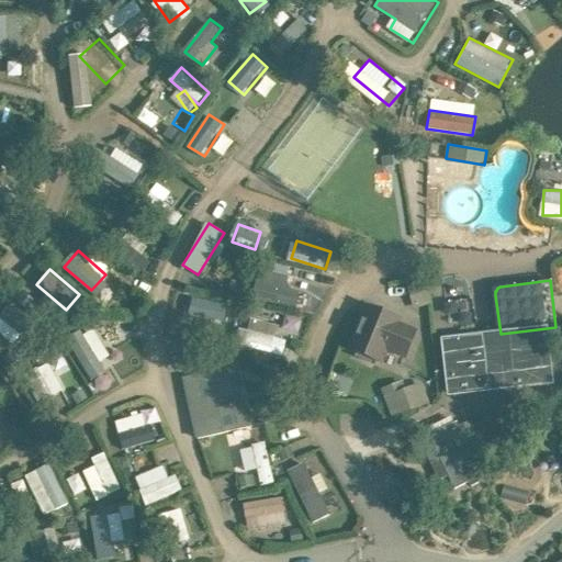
[(315,313),(324,285),(308,281),(300,308),(315,313)]
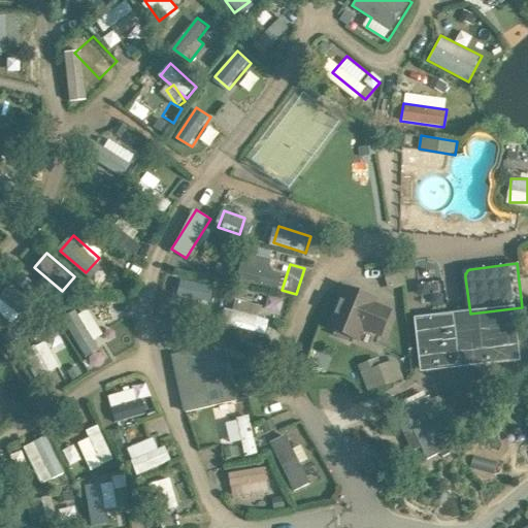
[(266,268),(261,283),(281,290),(286,275),(266,268)]
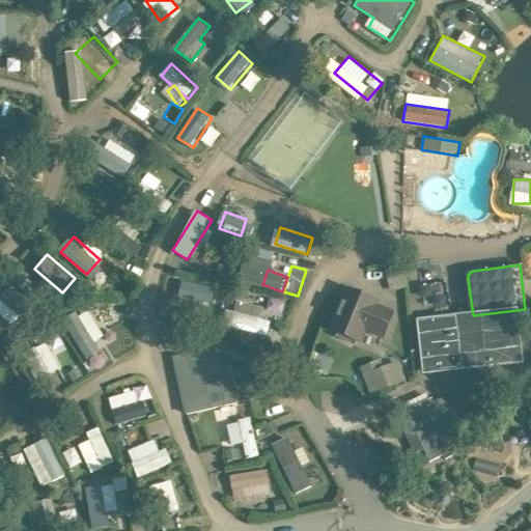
[(180,281),(178,308),(217,310),(219,284),(180,281)]
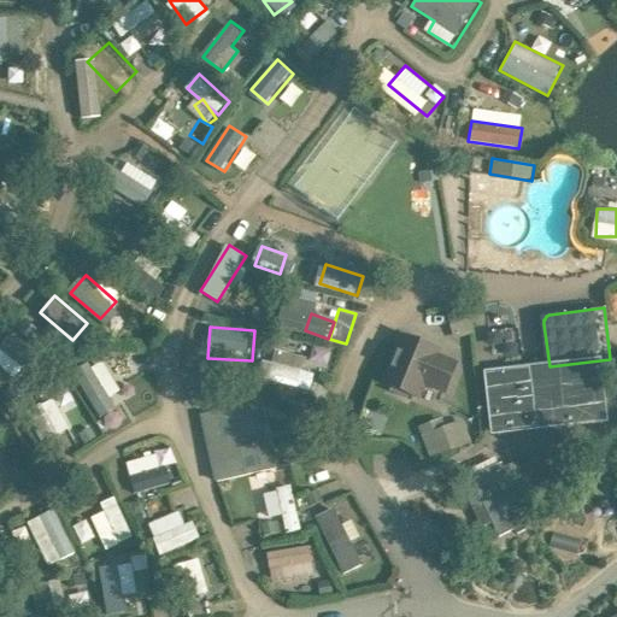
[(11,333),(0,347),(0,364),(17,377),(23,369),(31,376),(45,359),(11,333)]
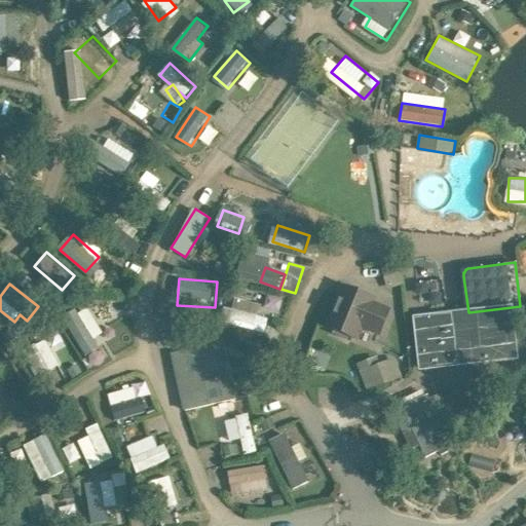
[(378,336),(388,308),(372,302),(374,297),(340,285),(324,328),(358,341),(362,330),(378,336)]
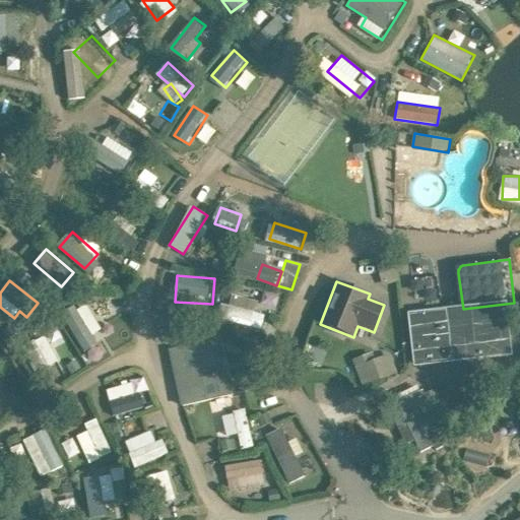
[(238,294),(230,319),(261,330),(266,315),(255,312),(259,301),(238,294)]
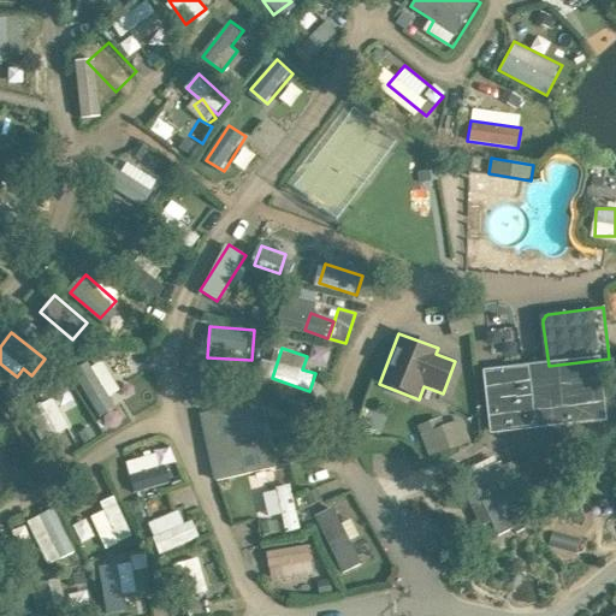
[(100,418),(119,408),(112,396),(123,390),(110,366),(81,380),(100,418)]
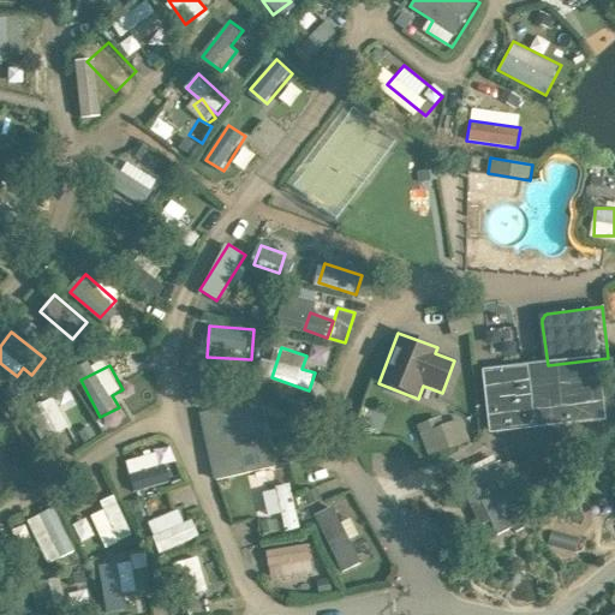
[(602,419),(597,371),(549,376),(543,377),(542,369),(502,374),(502,372),(500,372),(500,374),(487,375),(494,431),(496,431),(497,434),(524,430),(523,429),(602,419)]
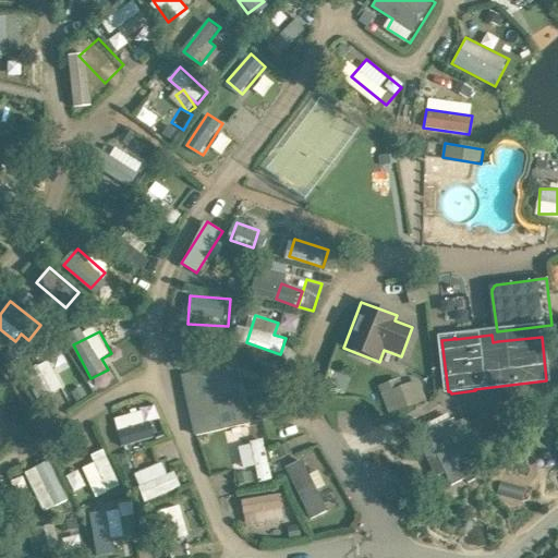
[(195,436),(254,422),(239,360),(180,375),(195,436)]
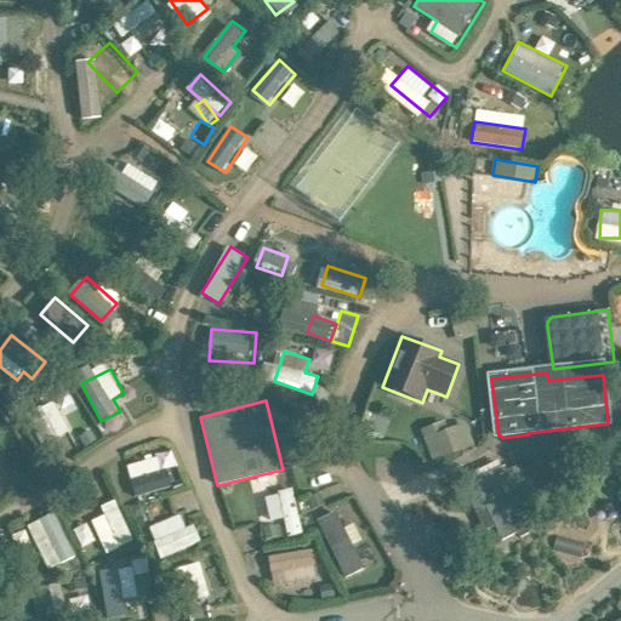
[(106,437),(127,425),(121,412),(100,423),(106,437)]
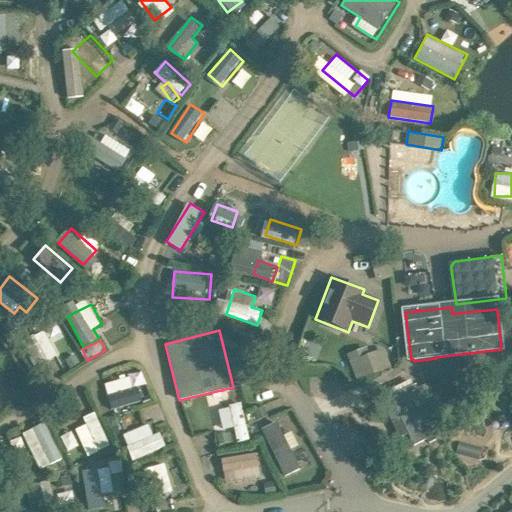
[(386,348),(370,354),(367,347),(348,354),(358,380),(393,368),(386,348)]
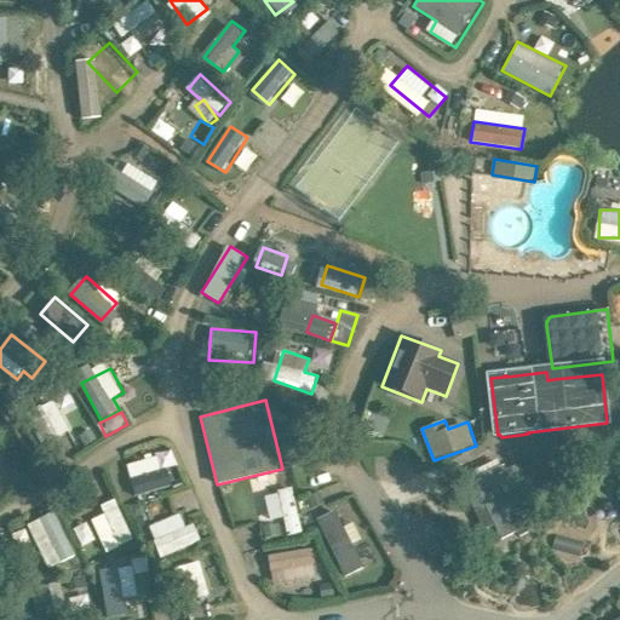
[(121,464),(125,477),(174,465),(171,452),(121,464)]
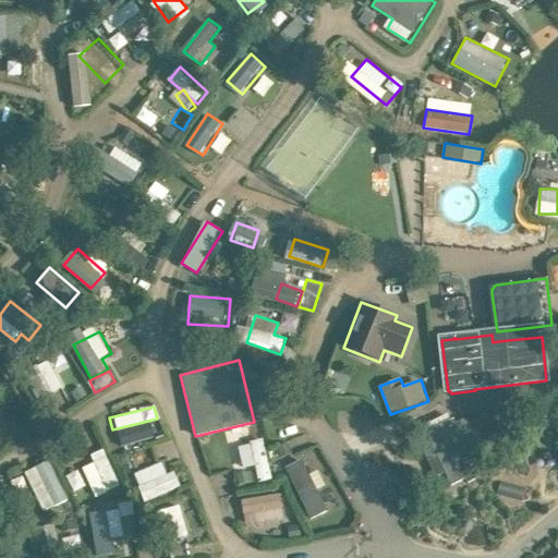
[(475,447),(483,444),(470,412),(434,427),(445,452),(436,457),(450,488),(486,472),(475,447)]
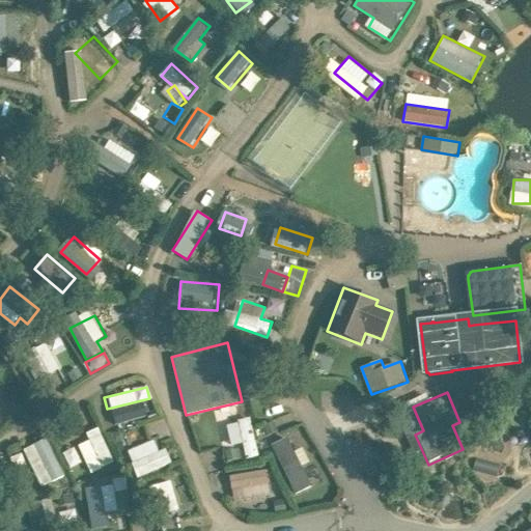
[(227,421),(228,444),(243,443),(244,457),(256,456),(253,419),(227,421)]
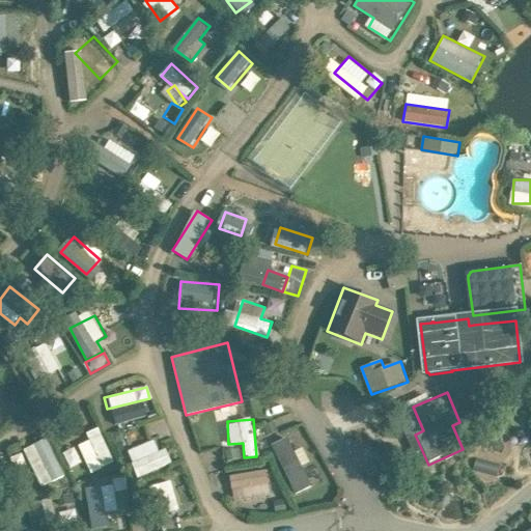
[(100,432),(74,445),(88,474),(113,462),(100,432)]
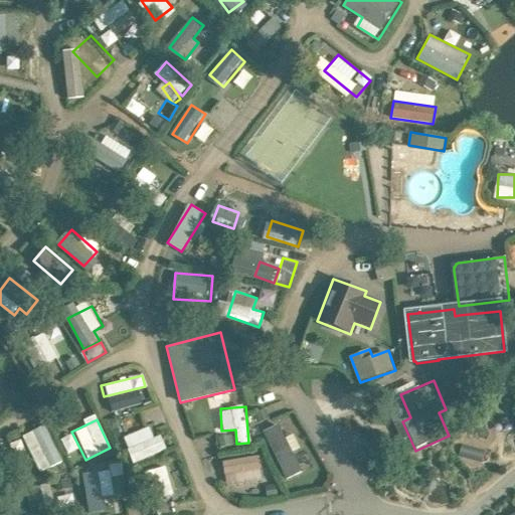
[(304,473),(301,463),(308,462),(301,432),(286,435),(283,423),(269,427),(281,478),(304,473)]
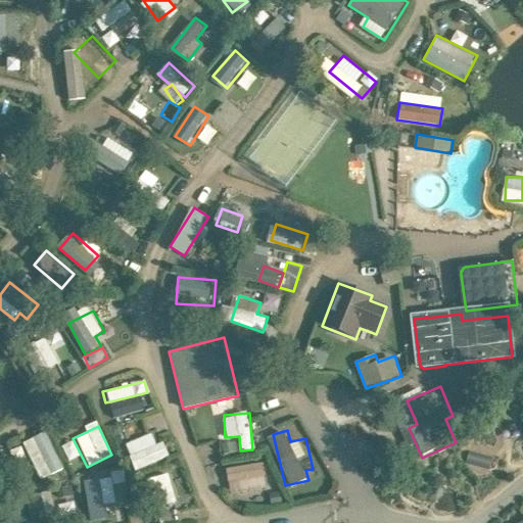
[(45,431),(21,442),(40,479),(63,468),(45,431)]
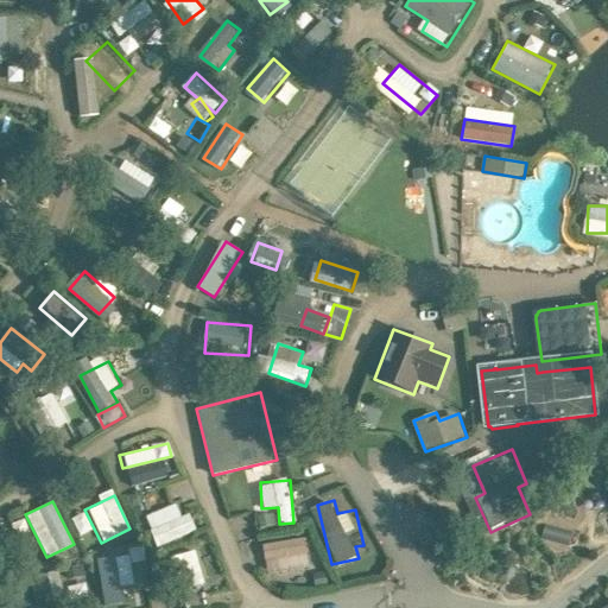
[(158,544),(192,531),(182,501),(146,515),(158,544)]
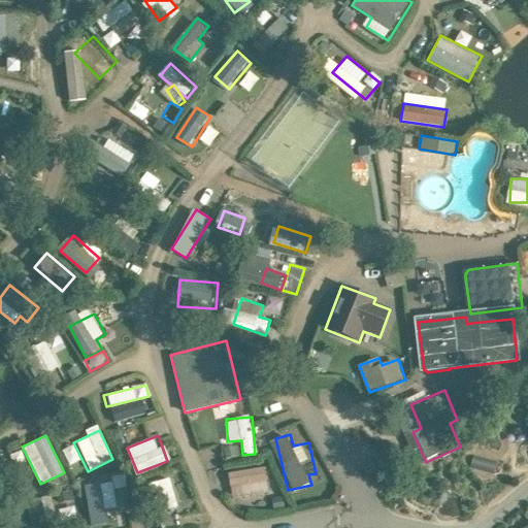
[(66,463),(78,459),(74,444),(62,448),(66,463)]
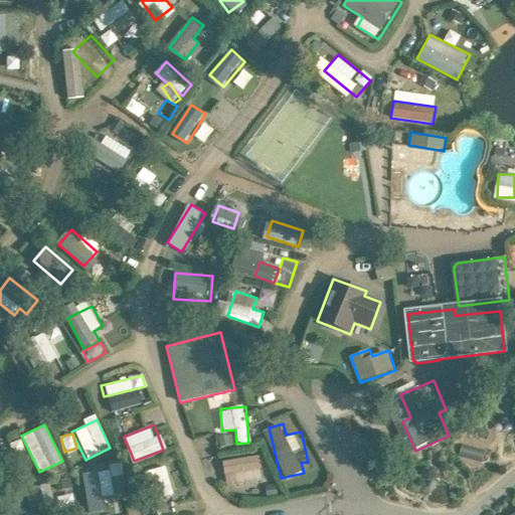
[(260,455),(224,461),(228,485),(263,480),(260,455)]
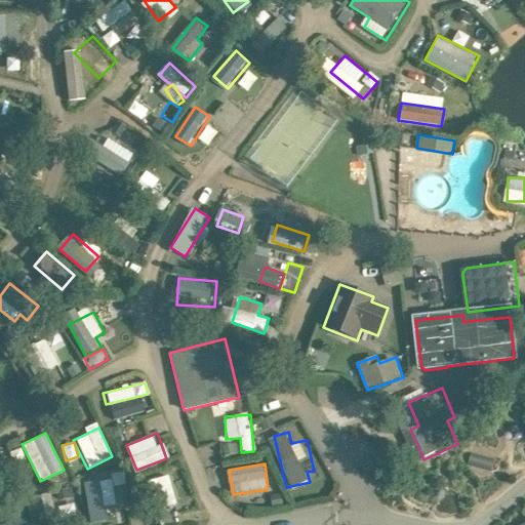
[(86,520),(115,519),(113,478),(84,479),(86,520)]
